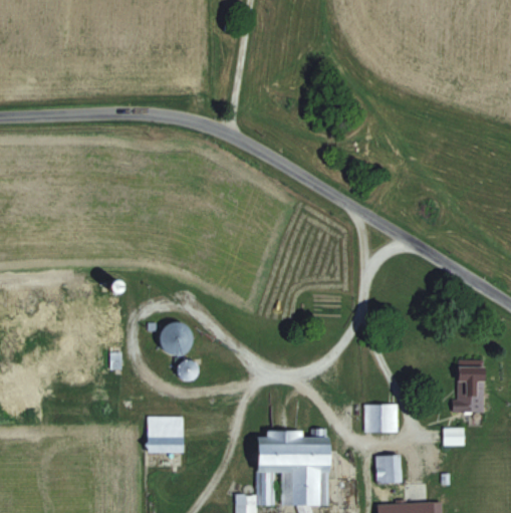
[(168,336),(170,354),(181,353),(179,335),(168,336)]
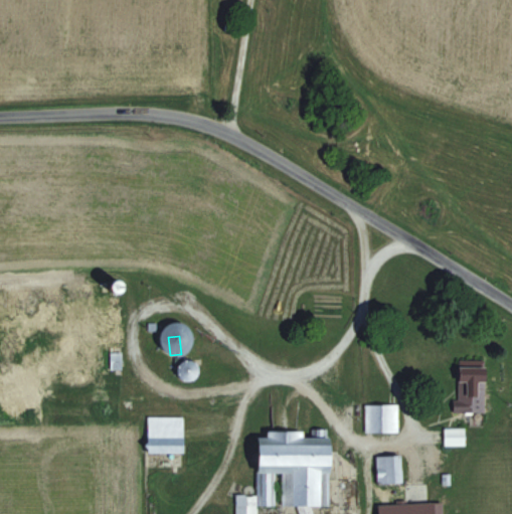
[(41,354),(41,372),(122,371),(122,353),(41,354)]
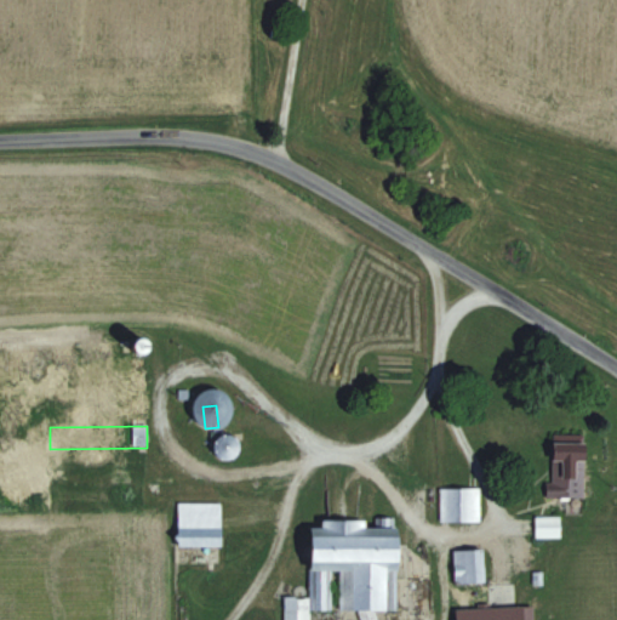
[(228,436),(217,439),(221,456),(232,454),(228,436)]
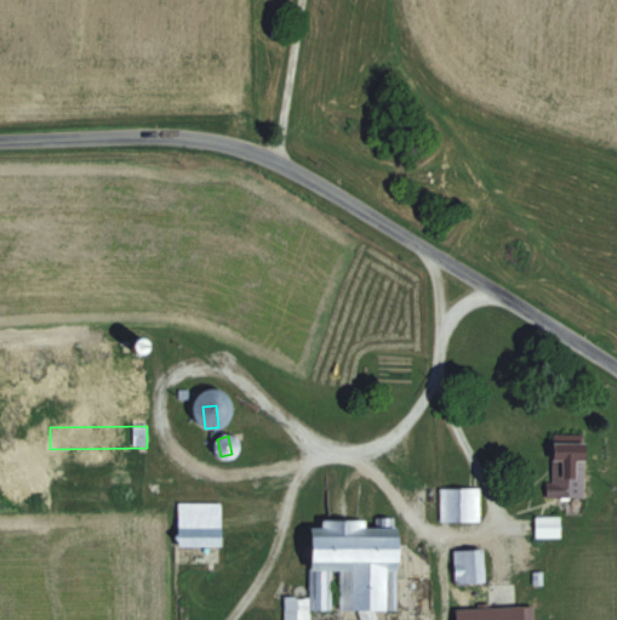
[(549,498),(582,499),(582,464),(588,464),(588,442),(550,442),(549,498)]
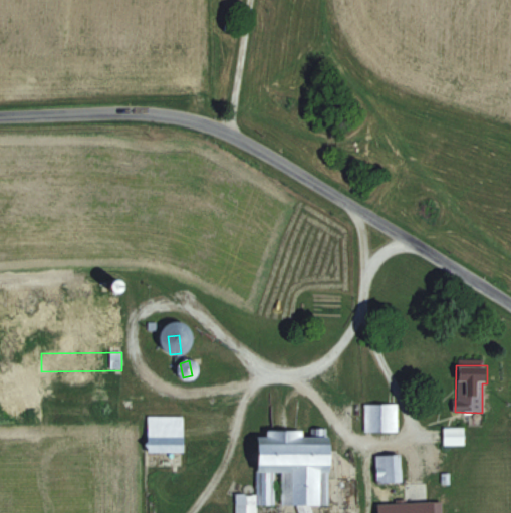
[(397,432),(397,405),(362,405),(362,432),(397,432)]
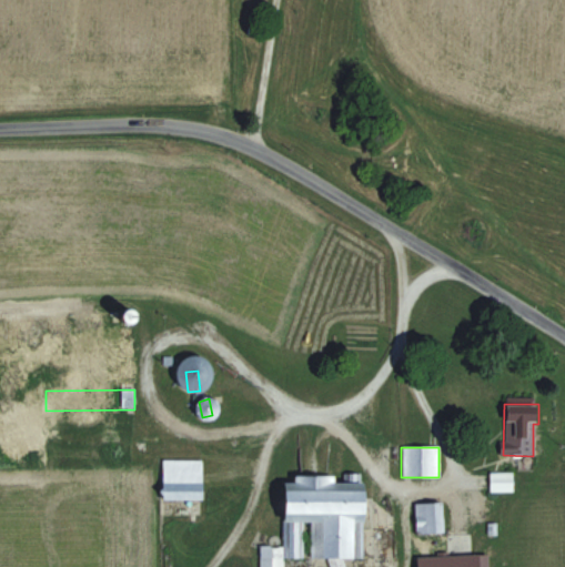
[(203,500),(203,461),(162,461),(162,500),(203,500)]
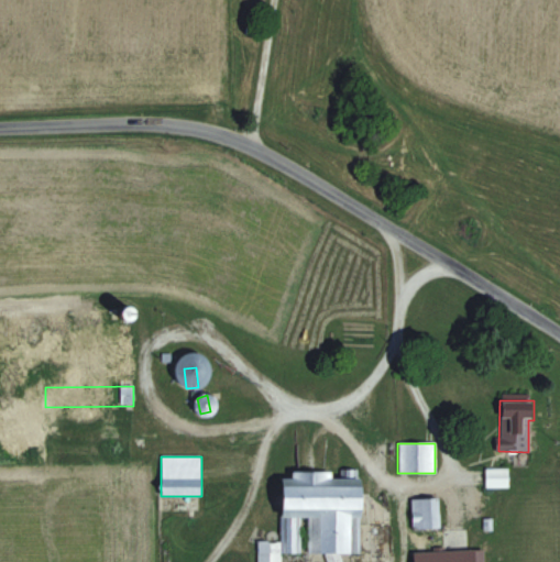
[(507,487),(507,469),(485,469),(485,487),(507,487)]
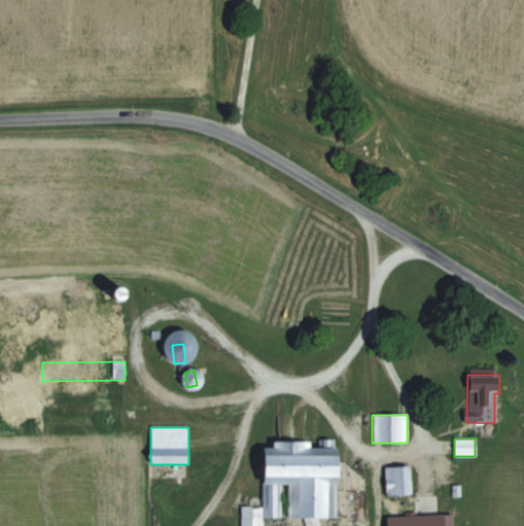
[(268,448),(262,507),(242,506),(240,525),(263,525),(264,517),(283,519),(287,517),(306,519),(307,525),(321,525),(319,519),(327,519),(333,518),(336,481),(342,480),(344,458),(342,449),(313,447),(312,444),(275,440),(274,448),(268,448)]
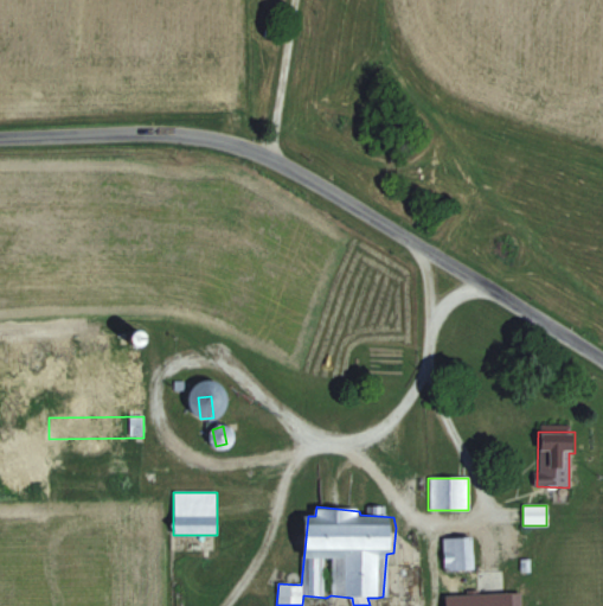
[(442,538),(442,586),(474,586),(474,538),(442,538)]
